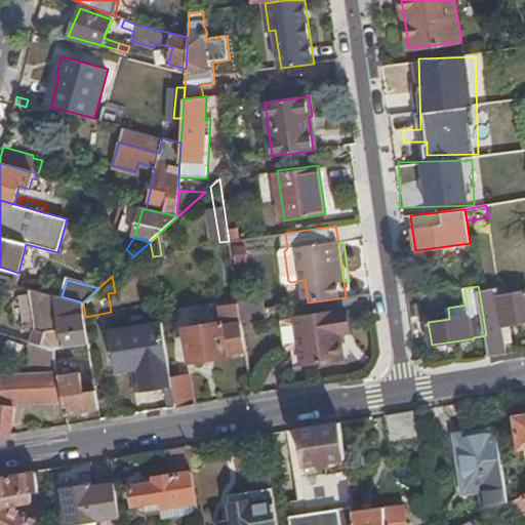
[(490,357),(507,354),(506,342),(517,339),(514,324),(524,322),(524,291),(499,296),(497,287),(479,290),(486,335),(490,357)]
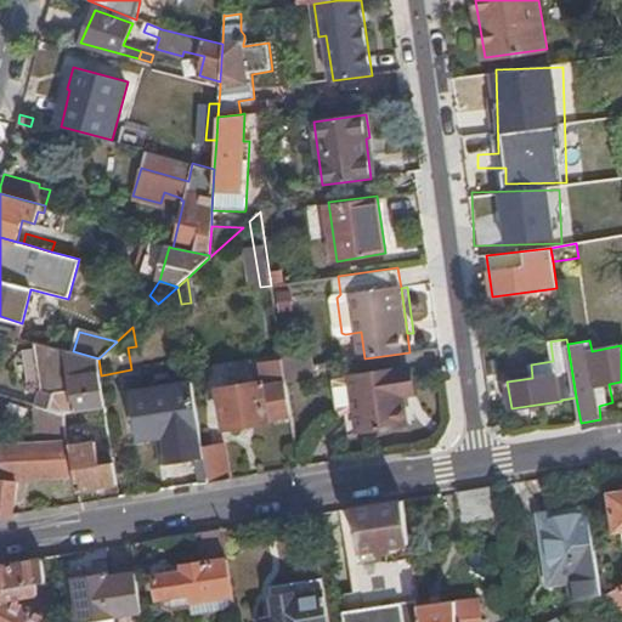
[(106,406),(101,375),(99,358),(73,351),(35,341),(43,388),(55,391),(49,407),(64,413),(106,406)]
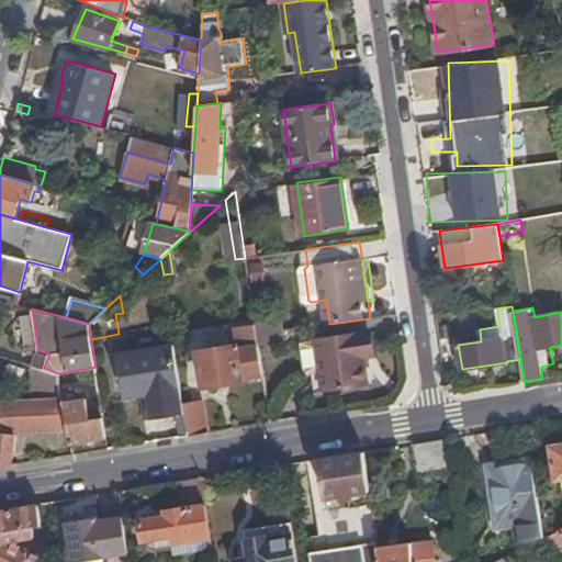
[(279,319),(255,323),(257,335),(281,332),(279,319)]
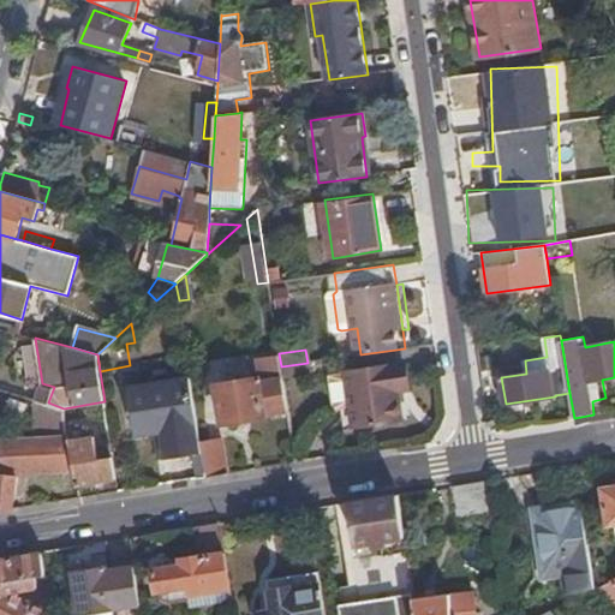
[(408,419),(406,400),(405,389),(410,388),(412,388),(407,362),(352,370),(359,427),(408,419)]
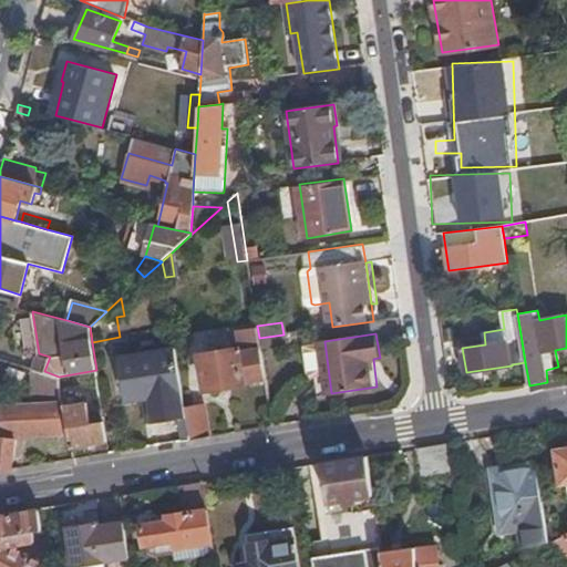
[(284,334),(259,338),(260,347),(285,343),(284,334)]
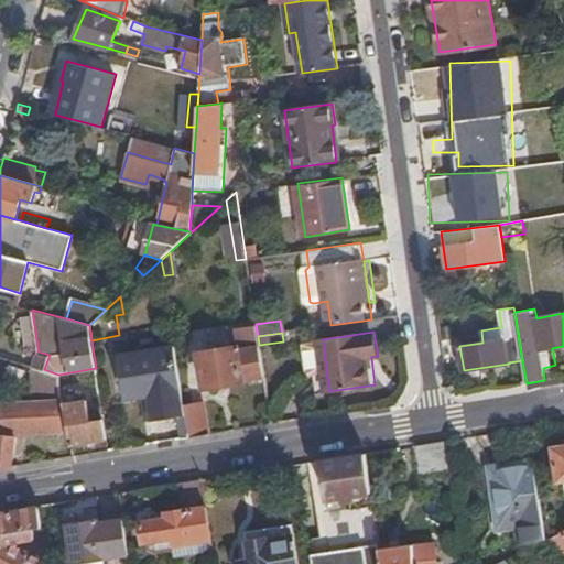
[(260,378),(264,378),(259,346),(239,349),(239,348),(201,355),(206,387),(249,380),(251,386),(259,384),(260,378)]
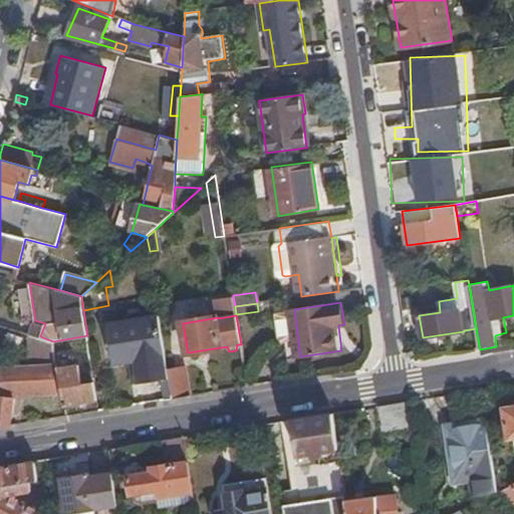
[(169,368),(160,316),(107,324),(114,364),(130,361),(129,353),(136,353),(137,360),(140,383),(170,378),(169,368)]
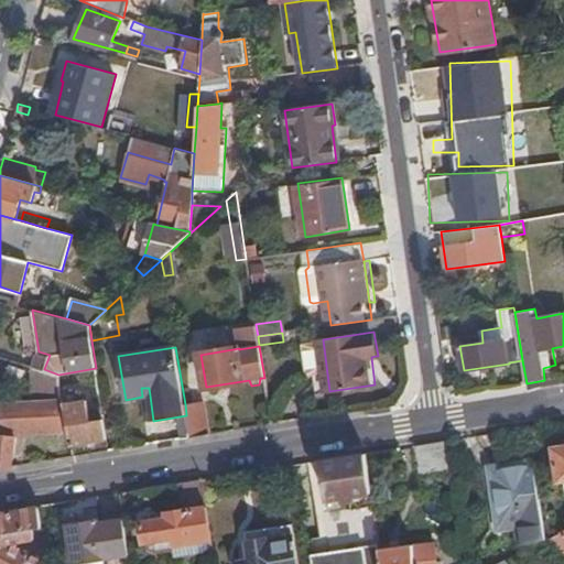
[(49,400),(63,397),(58,375),(44,369),(35,367),(25,402),(49,400)]
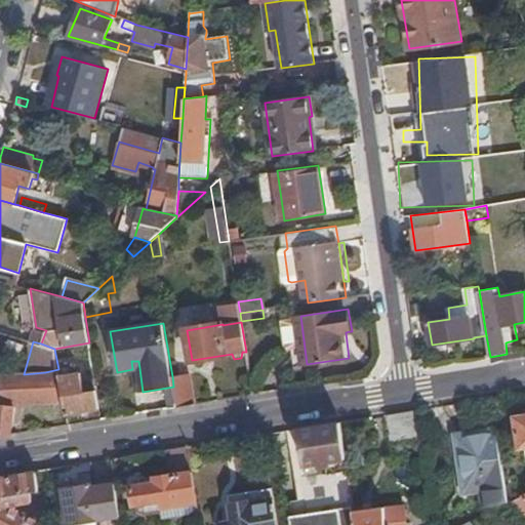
[(131,361),(132,369),(139,368),(138,361),(131,361)]
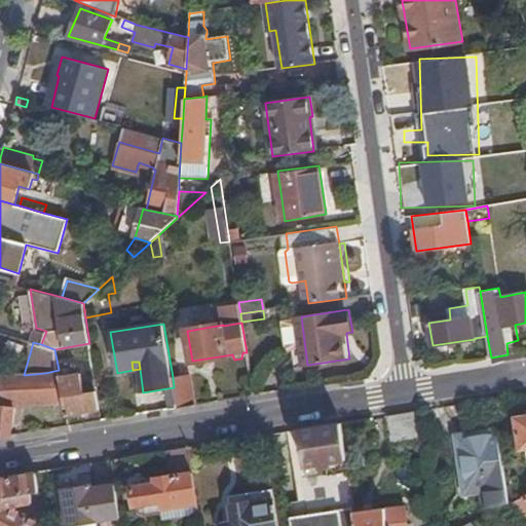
[(66,415),(100,410),(97,390),(85,391),(82,373),(67,376),(66,369),(59,370),(64,401),(66,415)]
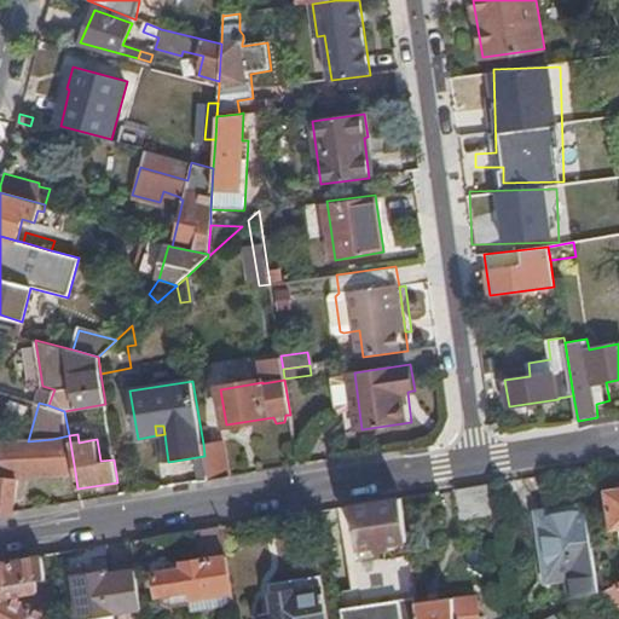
[(0,514),(12,513),(16,478),(28,475),(75,472),(69,435),(53,439),(28,441),(1,443),(5,476),(0,476),(0,514)]
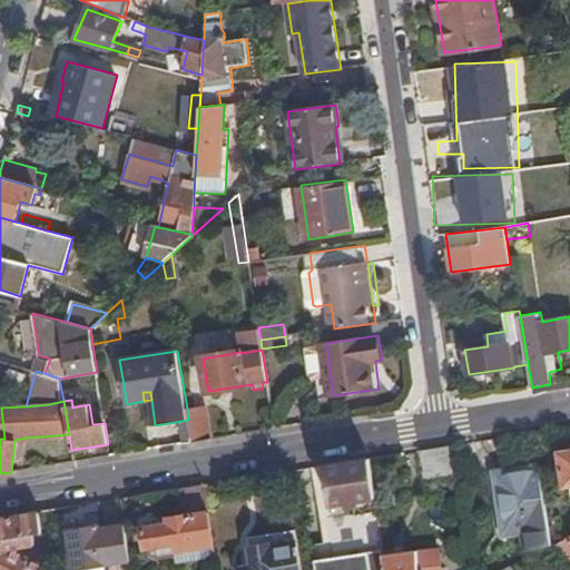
[(192,442),(213,439),(207,405),(187,409),(188,420),(192,442)]
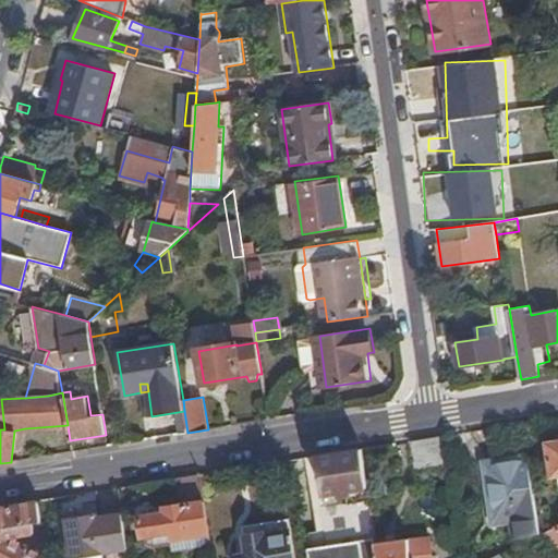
[(186,426),(184,412),(146,417),(148,432),(186,426)]
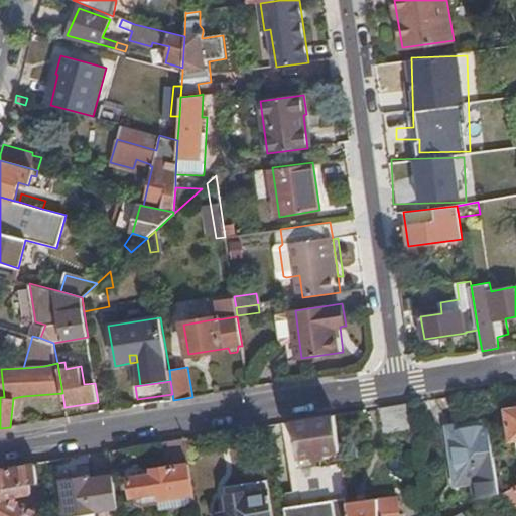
[(409,403),(381,408),(386,438),(414,433),(409,403)]
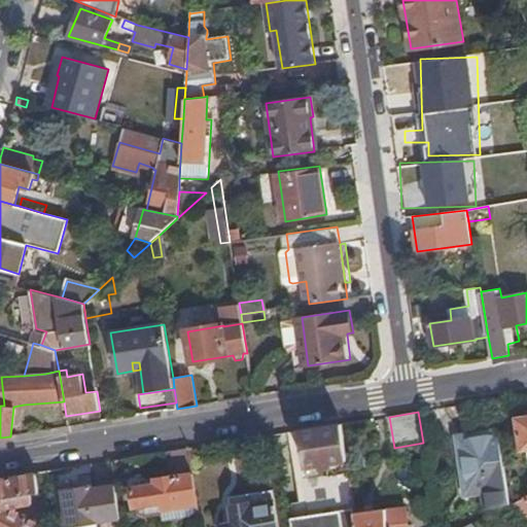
[(526,416),(516,419),(521,451),(526,451),(526,450),(526,416)]
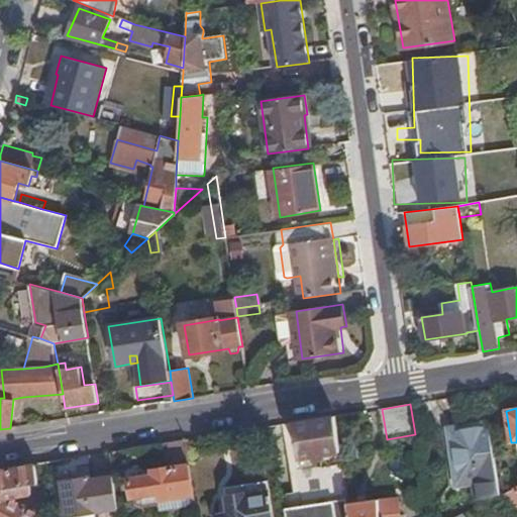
[(311,420),(294,423),(301,457),(314,455),(315,459),(327,457),(326,453),(341,451),(335,417),(316,420),(316,425),(311,425),(311,420)]
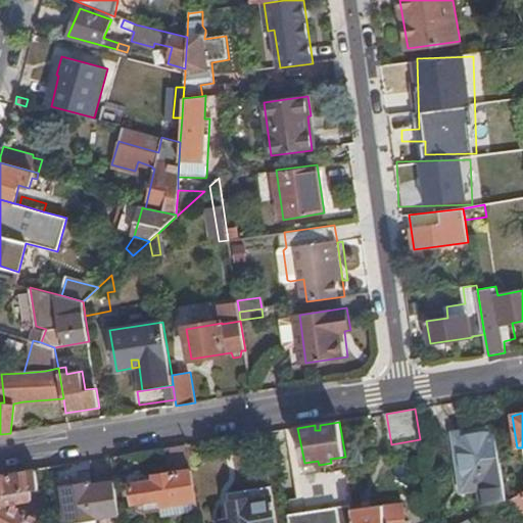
[(506,502),(495,432),(458,437),(466,487),(483,484),(487,511),(506,502)]
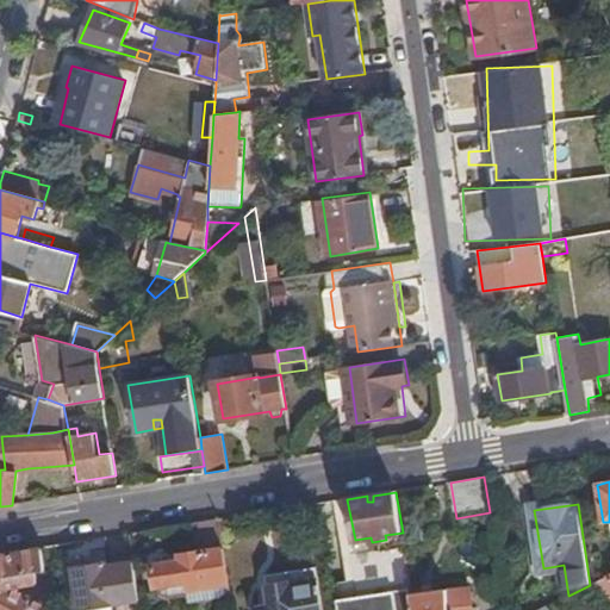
[(219,521),(198,524),(203,553),(181,556),(181,562),(154,567),(157,587),(159,587),(162,596),(169,598),(188,596),(191,603),(232,598),(230,585),(221,530),(219,521)]
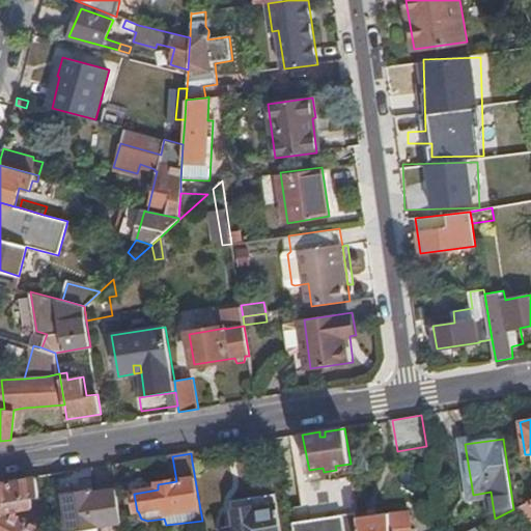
[(40,499),(36,478),(0,483),(0,530),(45,530),(8,512),(32,508),(31,500),(40,499)]
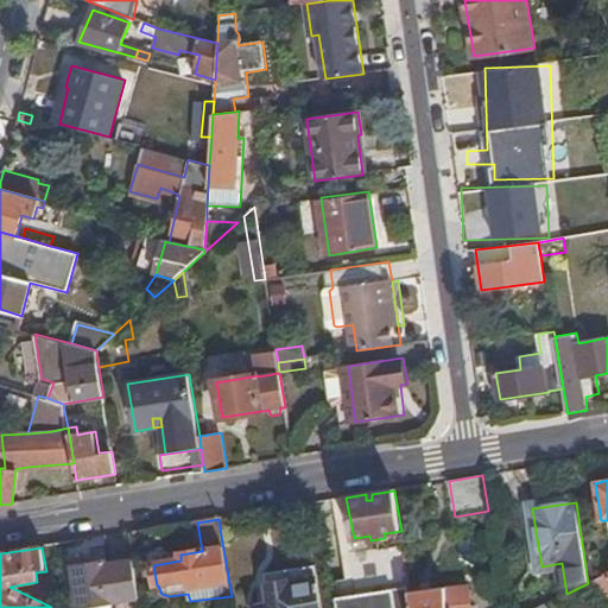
[(504,570),(517,568),(514,550),(501,552),(504,570)]
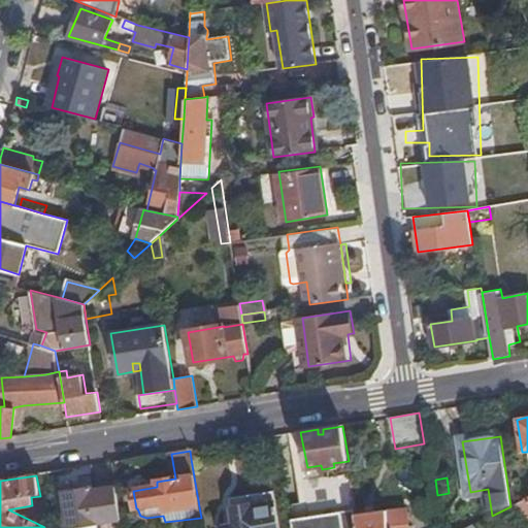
[(122,519),(117,487),(93,491),(93,487),(63,492),(69,527),(74,527),(76,527),(75,527),(99,527),(99,523),(122,519)]
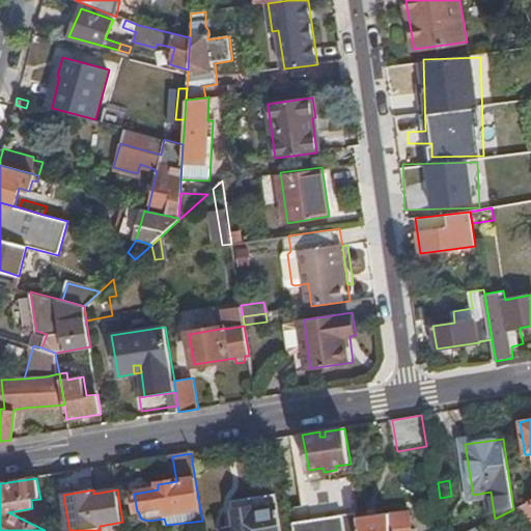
[(282,530),(276,494),(231,502),(234,528),(226,529),(226,530),(282,530)]
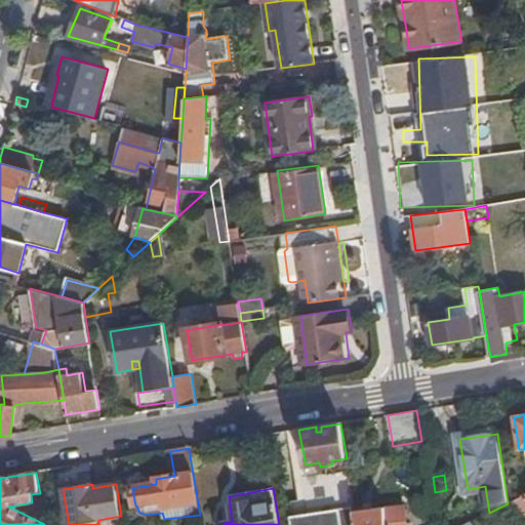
[(524,494),(509,503),(524,520),(524,494)]
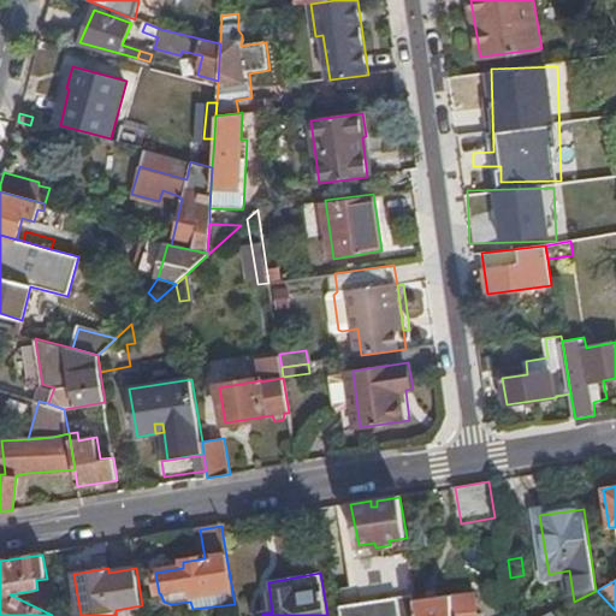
[(419,615),(416,600),(415,593),(401,596),(403,615),(419,615)]
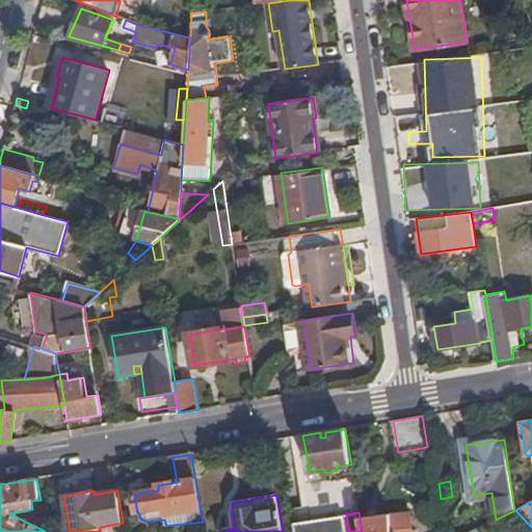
[(410,531),(409,512),(360,519),(362,531),(410,531)]
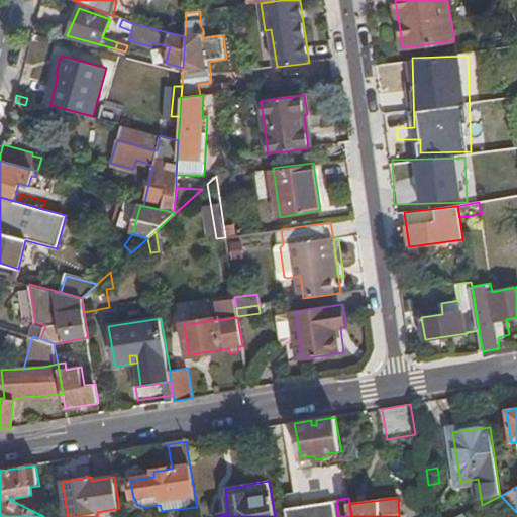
[(338,516),(336,500),(287,508),(288,516),(338,516)]
